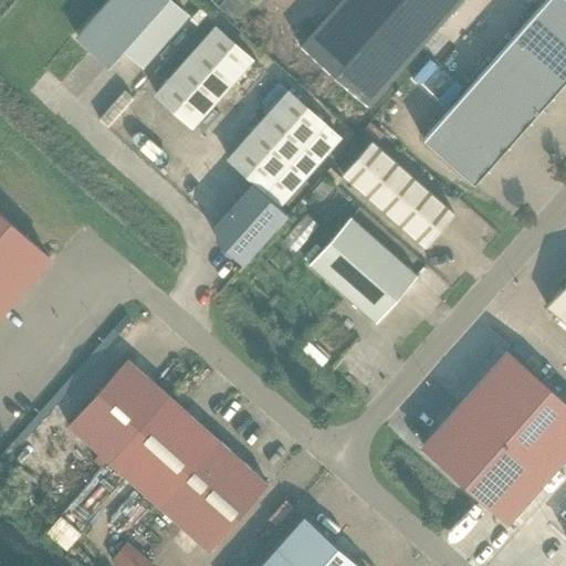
[(170,0),(109,0),(76,37),(106,63),(122,46),(142,64),(186,13),(170,0)]
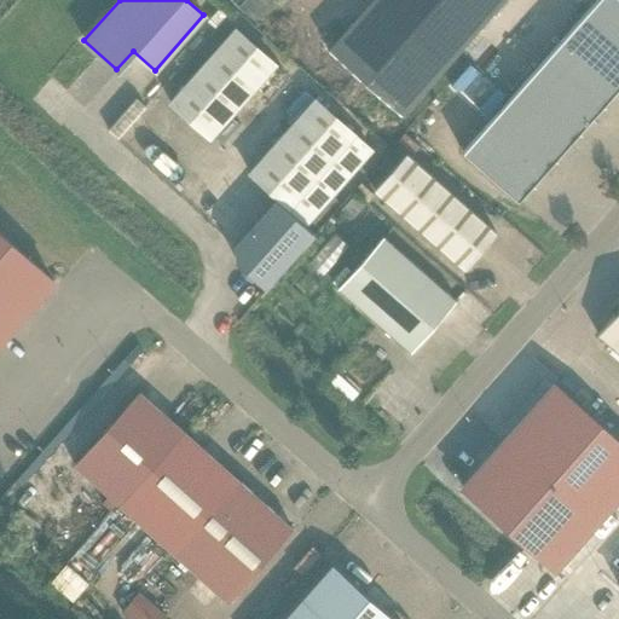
[(401,115),(502,0),(372,0),(328,50),(401,115)]
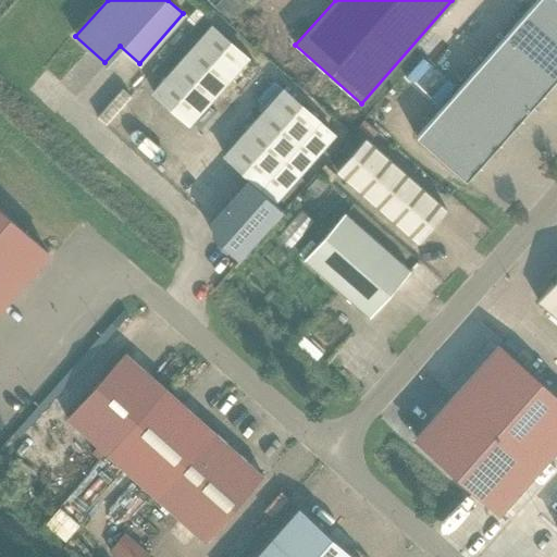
[(556,0),(536,0),(524,14),(556,42),(556,0)]
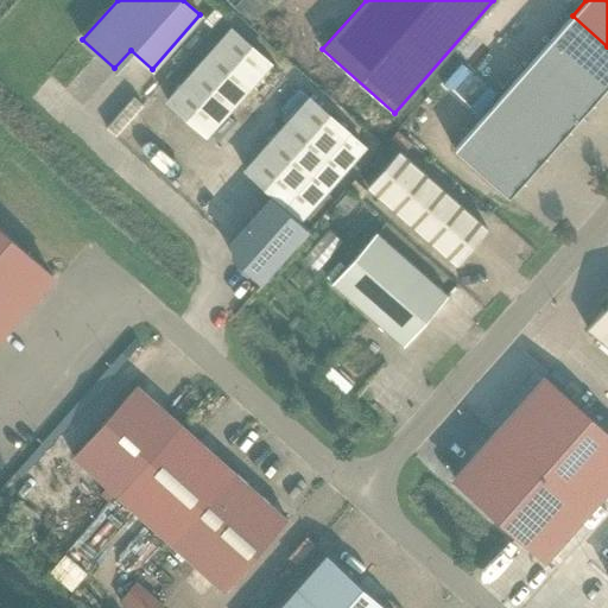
[(603,90),(607,84),(607,46),(572,16),(550,42),(603,90)]
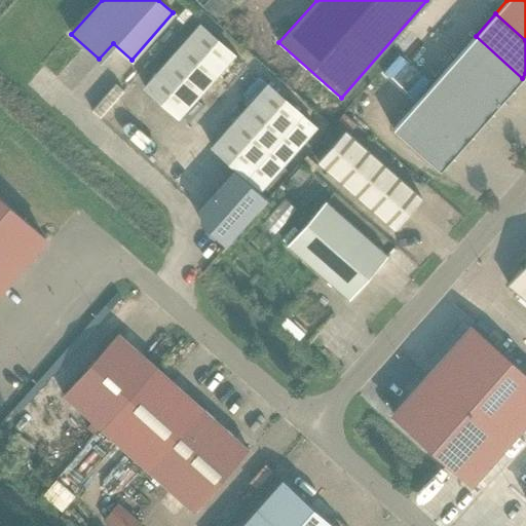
[(178,117),(233,54),(200,25),(145,87),(178,117)]
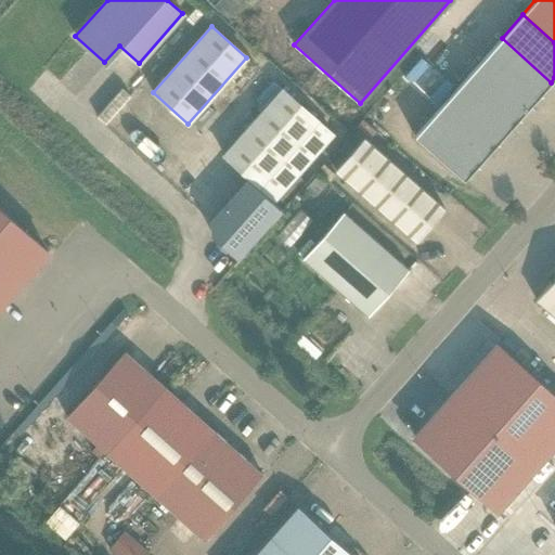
[(502,38),(480,63),(529,106),(551,82),(502,38)]
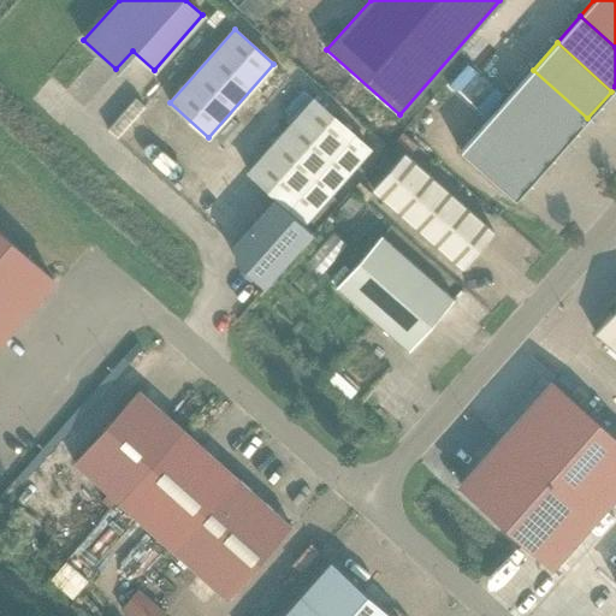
[(533,70),(509,96),(564,146),(587,118),(533,70)]
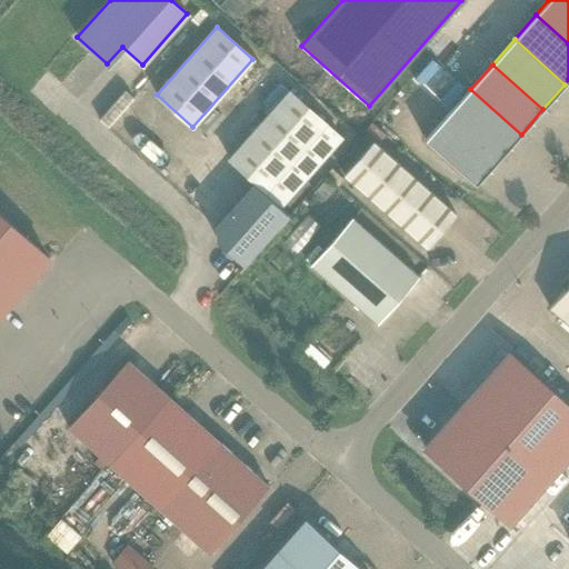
[(470,89),(448,115),(499,159),(521,135),(470,89)]
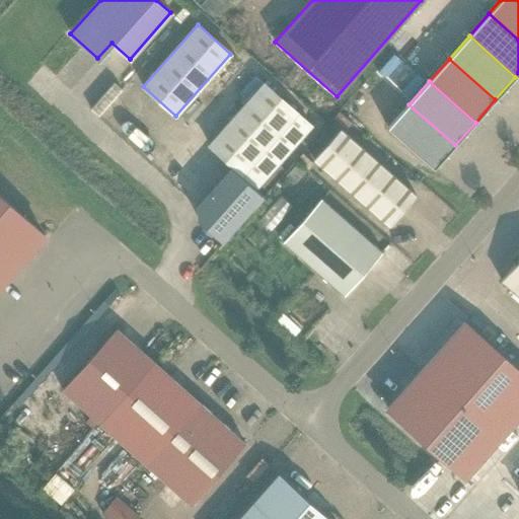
[(231,168),(198,206),(199,220),(222,240),(263,196),(249,184),(251,182),(256,187),(311,125),(264,83),(209,145),(240,172),(238,175),(231,168)]
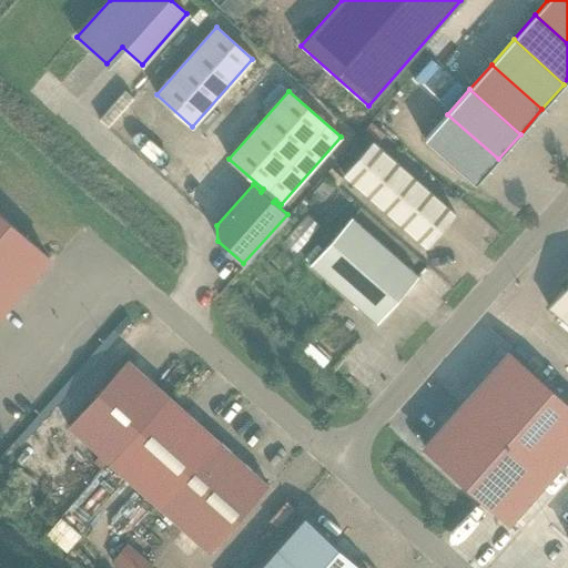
[(475,184),(498,159),(447,114),(424,140),(475,184)]
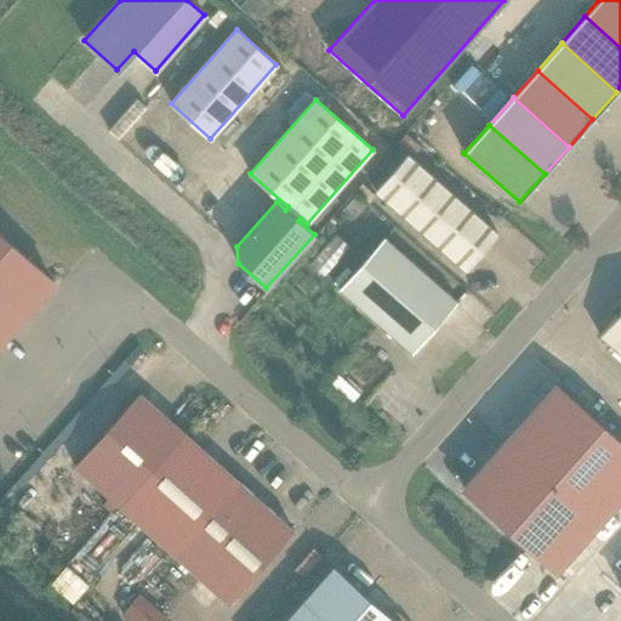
[(466,271),(497,234),(408,154),(375,191),(466,271)]
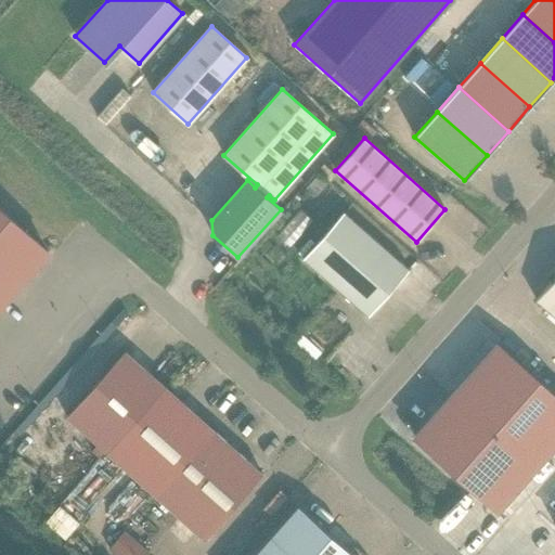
[(0,331),(20,310),(5,297),(47,252),(0,209),(0,331)]
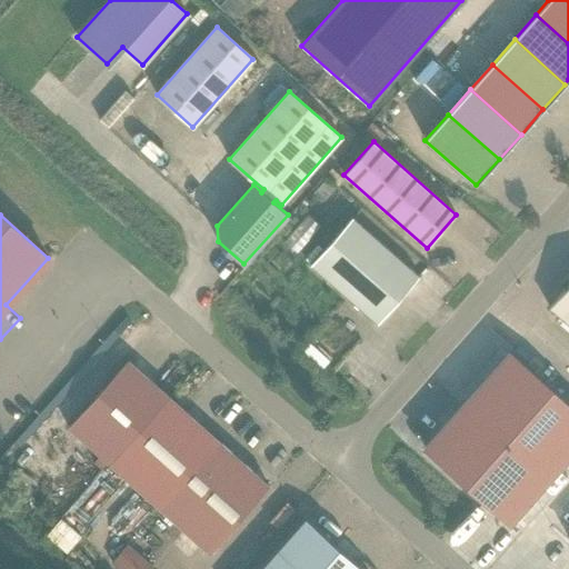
[(419,277),(352,217),(310,265),(378,323),(419,277)]
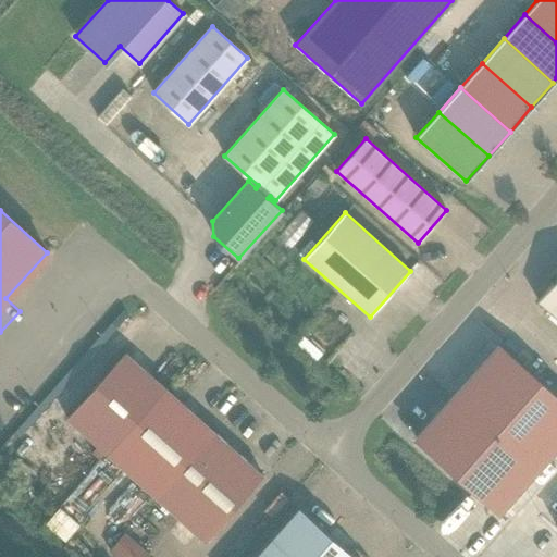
[(556,317),(556,279),(537,300),(556,317)]
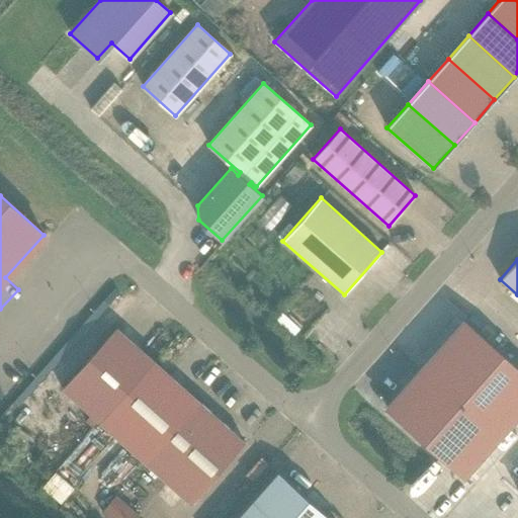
[(517,369),(462,322),(413,377),(491,445),(517,414),(517,369)]
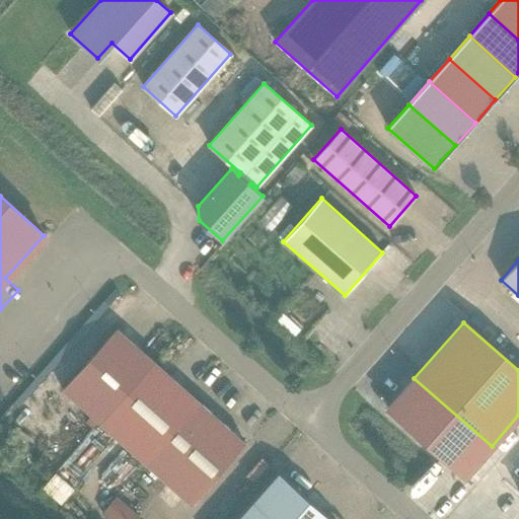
[(117,328),(62,389),(191,504),(245,443),(117,328)]
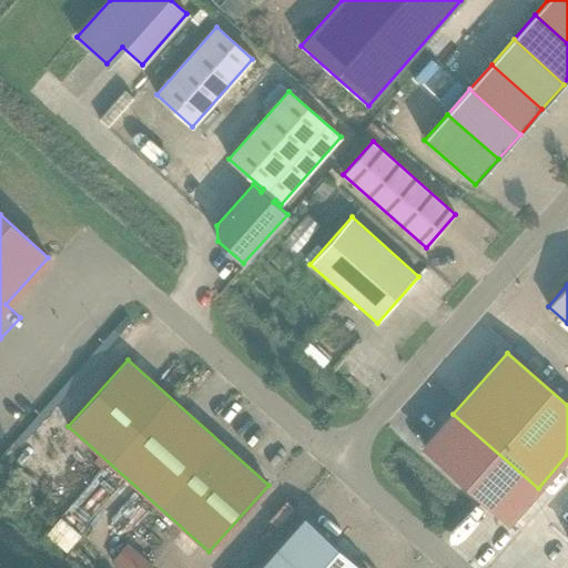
[(538,488),(453,414),(424,447),(508,521),(538,488)]
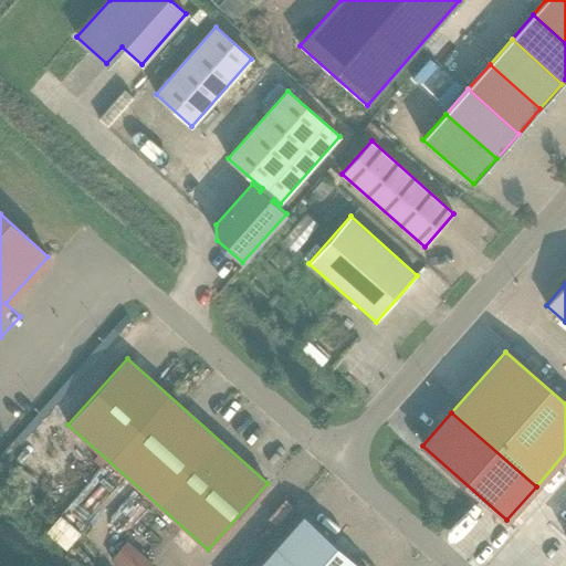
[(360,565),(303,515),(258,565),(360,565)]
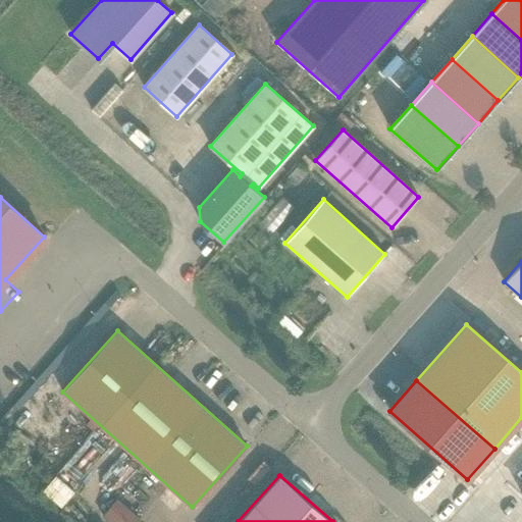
[(106,521),(140,521),(143,520),(117,500),(102,519),(106,521)]
